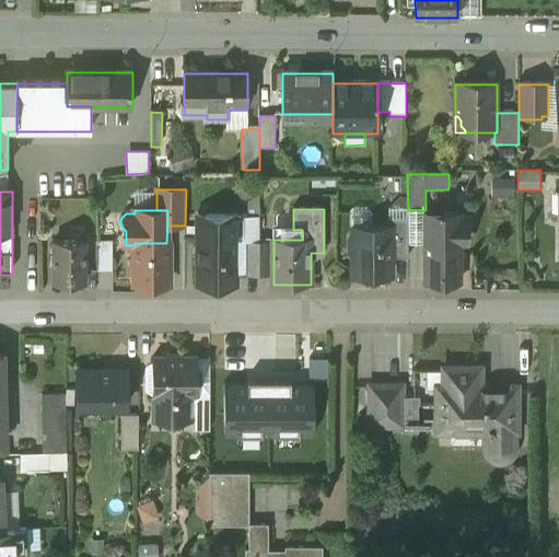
[(440,216),(440,221),(427,221),(427,216),(424,216),(424,244),(427,244),(426,285),(459,285),(459,245),(467,244),(467,219),(459,219),(459,216),(440,216)]
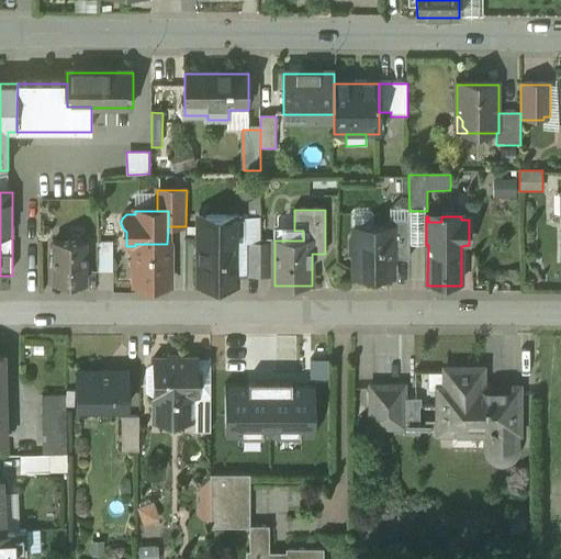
[(243,219),(200,219),(200,286),(236,287),(236,242),(229,242),(229,232),(243,232),(243,219)]
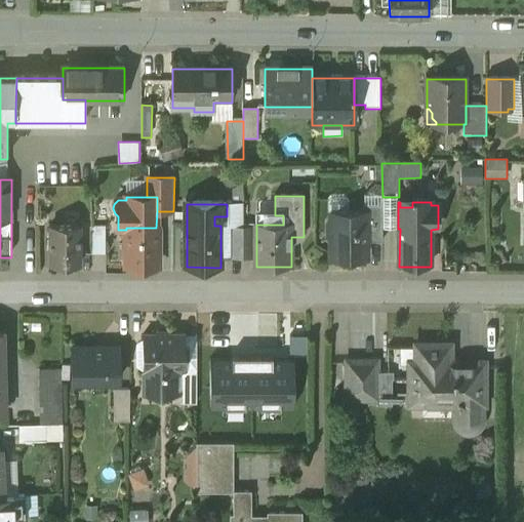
[(243,204),(227,204),(227,216),(230,217),(230,259),(244,258),(244,229),(243,204)]
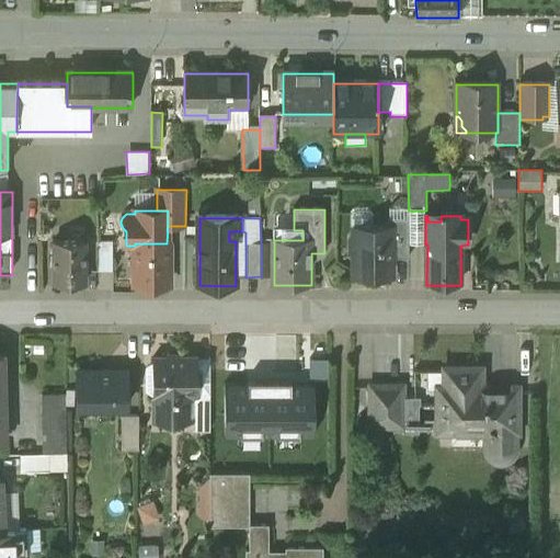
[(409,220),(390,220),(390,229),(391,229),(391,260),(410,260),(409,220)]
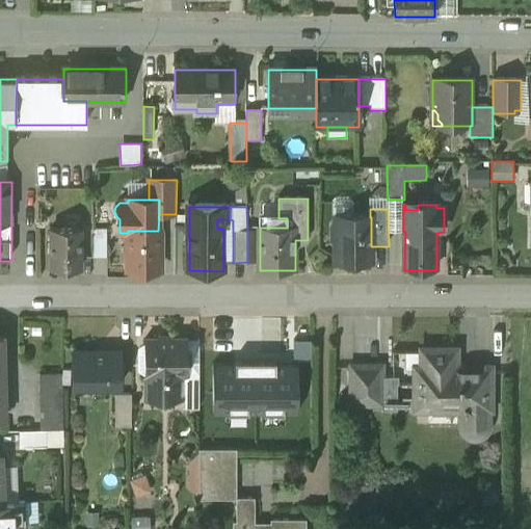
[(370,217),(336,217),(336,226),(333,228),(333,240),(336,243),(336,263),(371,263),(371,246),(371,217),(370,217)]
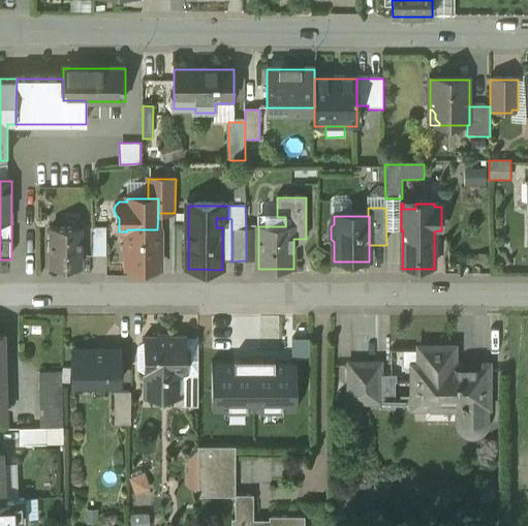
[(81,229),(52,229),(52,269),(81,269),(81,229)]
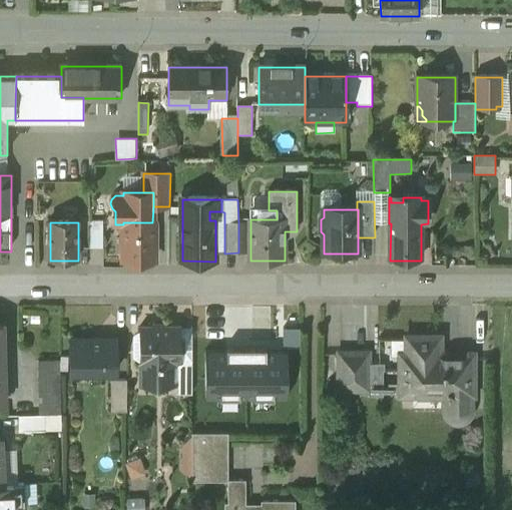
[(102,222),(91,222),(91,249),(102,249),(102,222)]
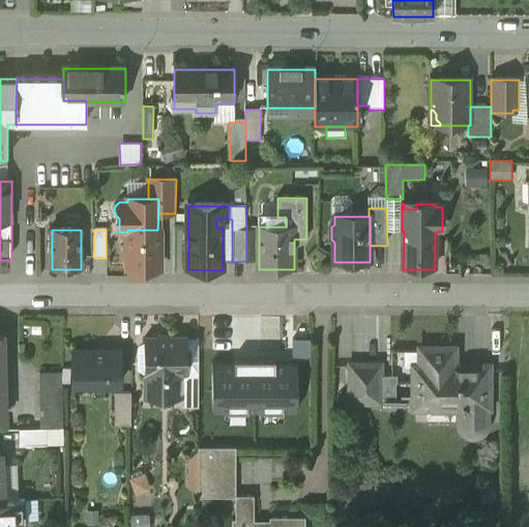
[(157,230),(127,230),(127,232),(127,269),(160,269),(159,230),(157,230)]
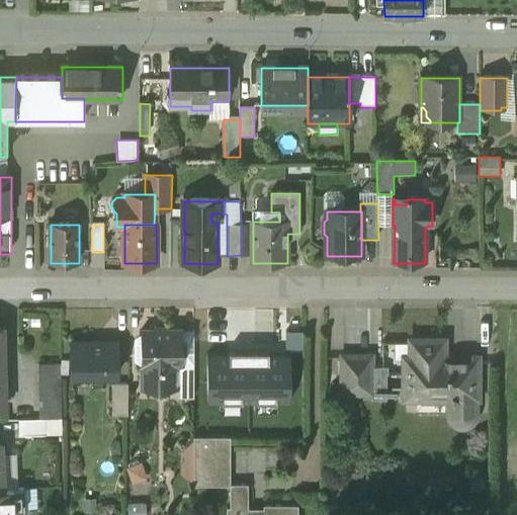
[(253,255),(253,226),(241,226),(241,255),(253,255)]
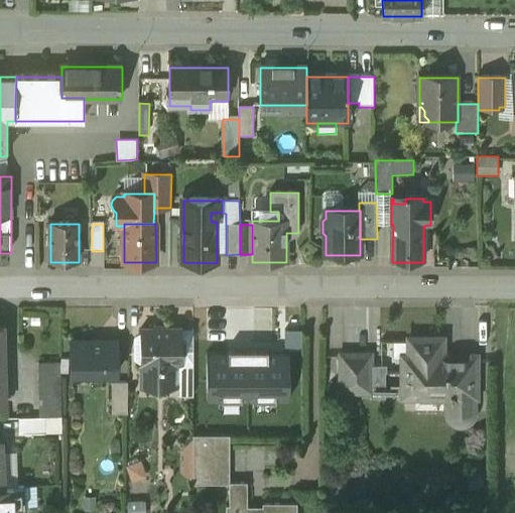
[(181,331),(141,331),(142,387),(178,387),(178,365),(181,365),(181,331)]
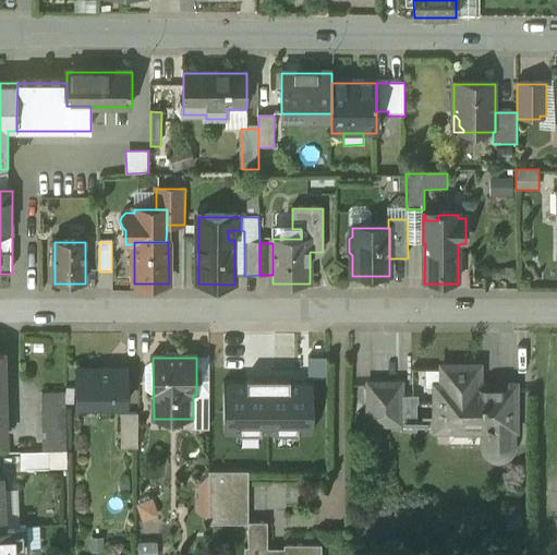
[(326,360),(309,360),(309,378),(326,378),(326,360)]
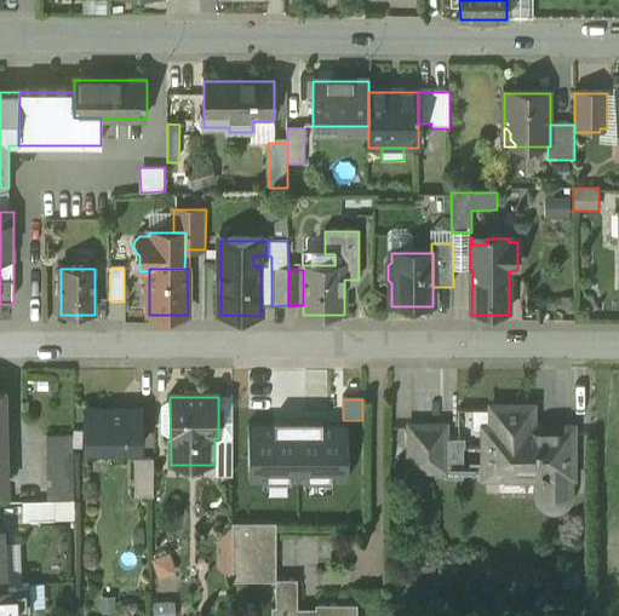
[(572,430),(532,430),(532,409),(493,409),(493,430),(485,430),(485,471),(499,471),(499,478),(538,478),(538,498),(540,502),(543,507),(548,510),(554,511),(559,511),(563,507),(567,502),(569,498),(568,478),(572,478),(572,430)]
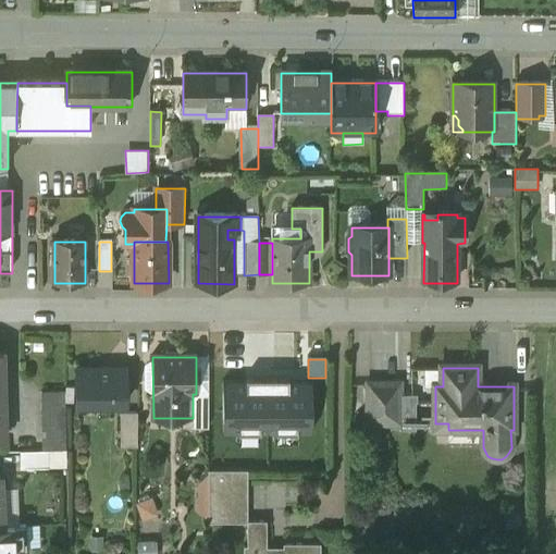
[(125,371),(78,371),(78,370),(77,370),(76,409),(78,409),(78,405),(126,405),(126,370),(125,370),(125,371)]
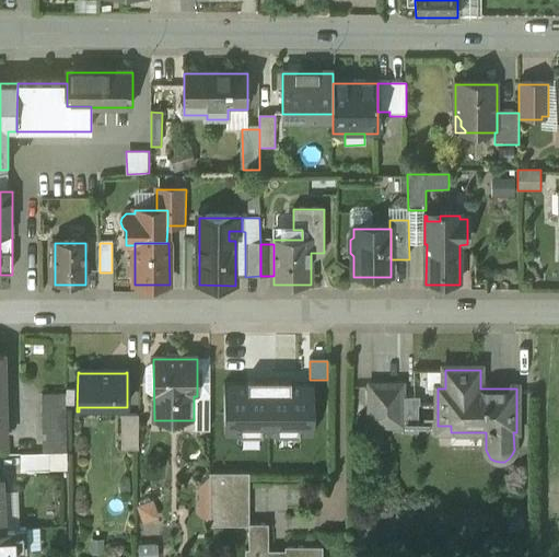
[(224,386),(224,437),(314,437),(314,386),(291,386),(291,382),(247,382),(247,386),(224,386)]
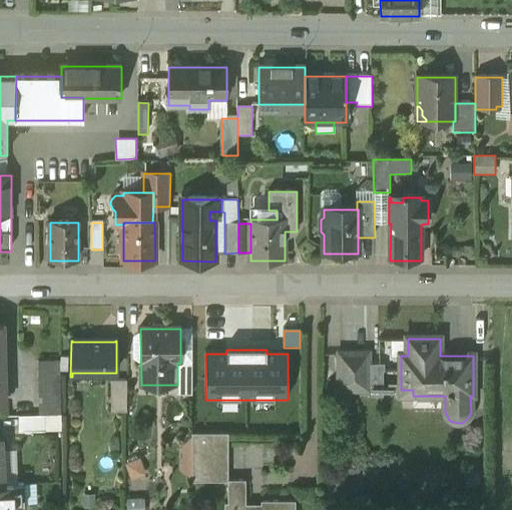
[(367,356),(340,356),(340,391),(366,390),(366,396),(383,396),(383,366),(367,366),(367,356)]
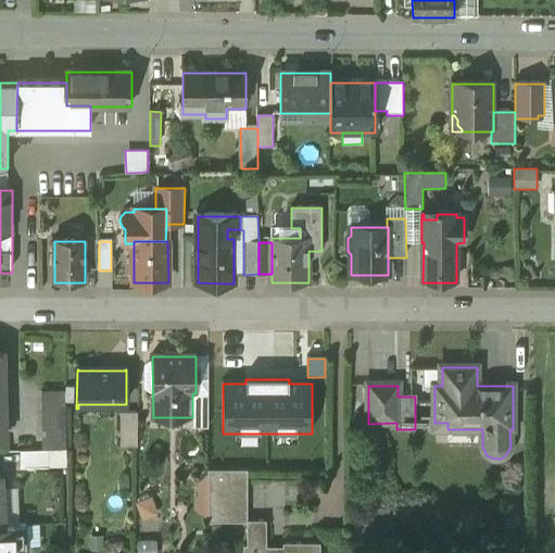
[(64,392),(41,392),(42,451),(49,452),(65,451),(64,392)]
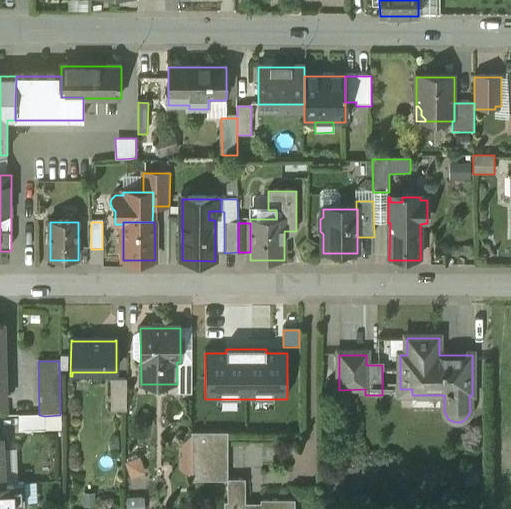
[(180,362),(177,362),(177,384),(177,394),(192,394),(192,362),(180,362)]
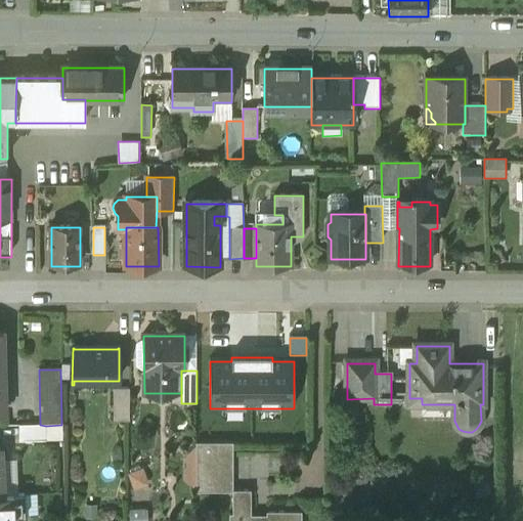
[(129,389),(114,389),(114,422),(129,422),(129,389)]
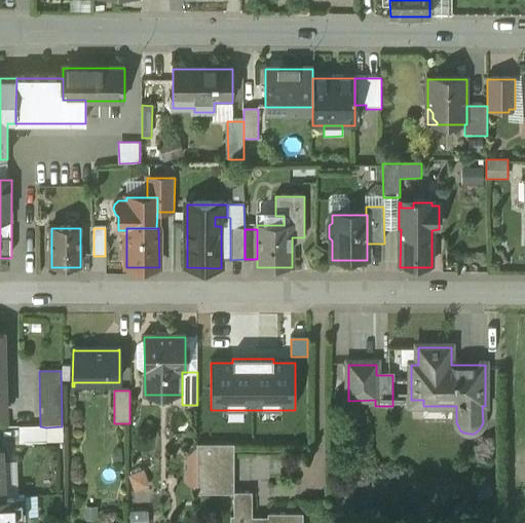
[(46,427),(40,426),(20,427),(20,444),(46,443),(46,427)]
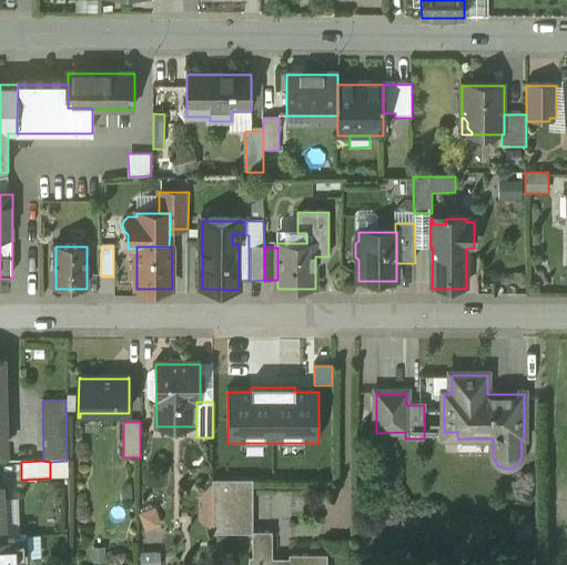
[(253,482),(213,482),(213,534),(253,534),(253,533),(245,533),(245,495),(253,495),(253,482)]
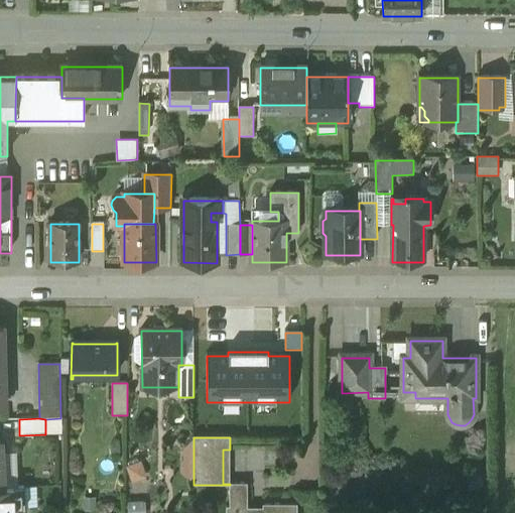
[(141,462),(127,466),(132,482),(146,478),(141,462)]
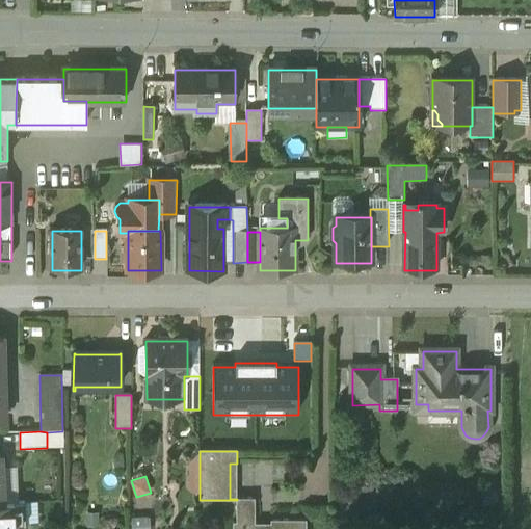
[(306,528),(307,521),(271,521),(271,527),(255,527),(255,499),(237,499),(237,500),(237,523),(234,523),(233,528),(306,528)]
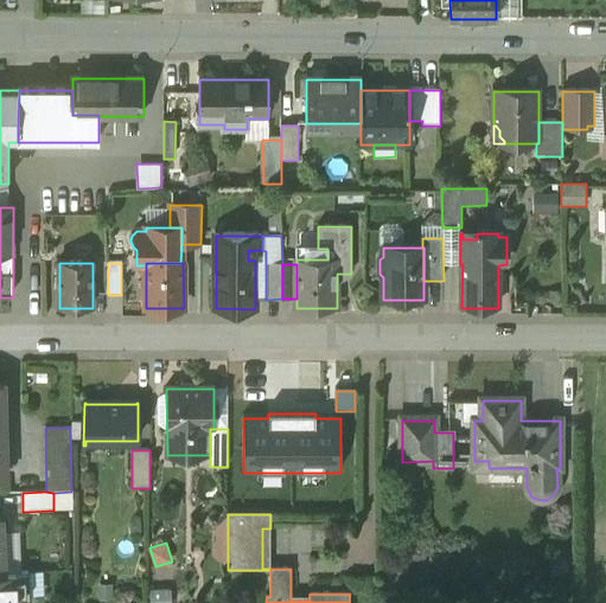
[(5,575),(0,575),(0,602),(30,602),(29,573),(5,575)]
